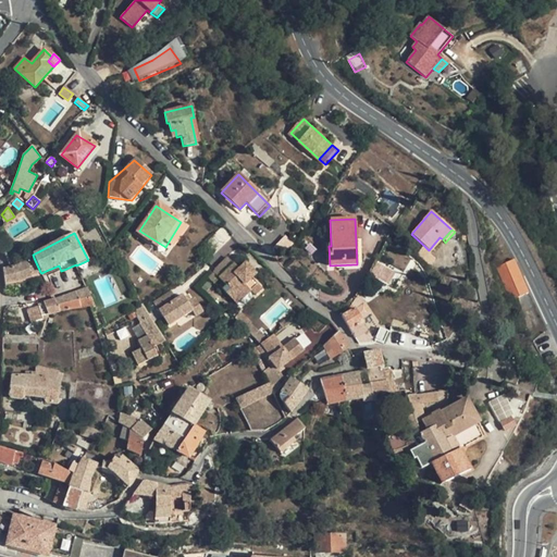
[(440,237),(429,250),(431,252),(443,239),(440,237)]
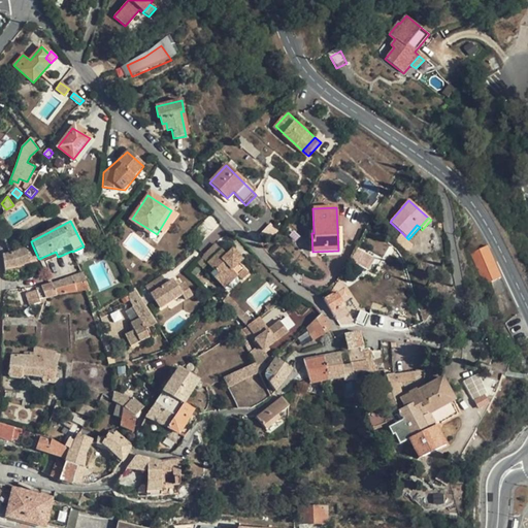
[(413,245),(407,240),(400,234),(395,241),(407,252),(413,245)]
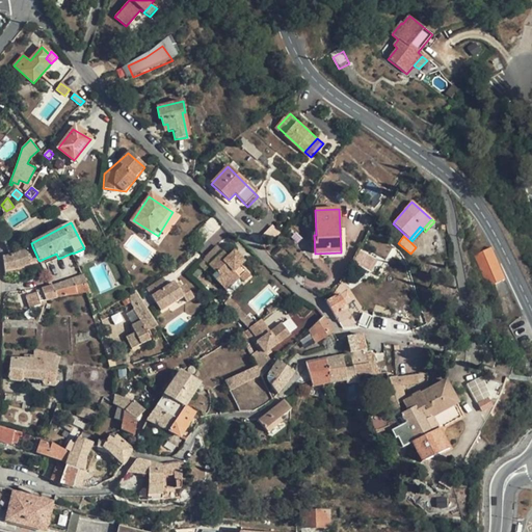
[(29,263),(38,260),(32,246),(15,255),(3,258),(5,270),(18,268),(30,265),(29,263)]
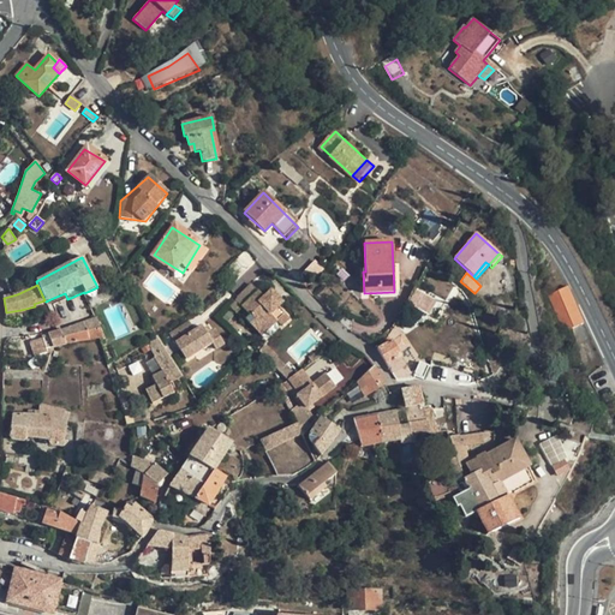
[(270,292),(264,298),(258,292),(258,293),(250,286),(237,299),(244,306),(243,308),(246,311),(242,316),(261,335),(276,321),(281,327),(290,318),(278,306),(282,303),(270,292)]
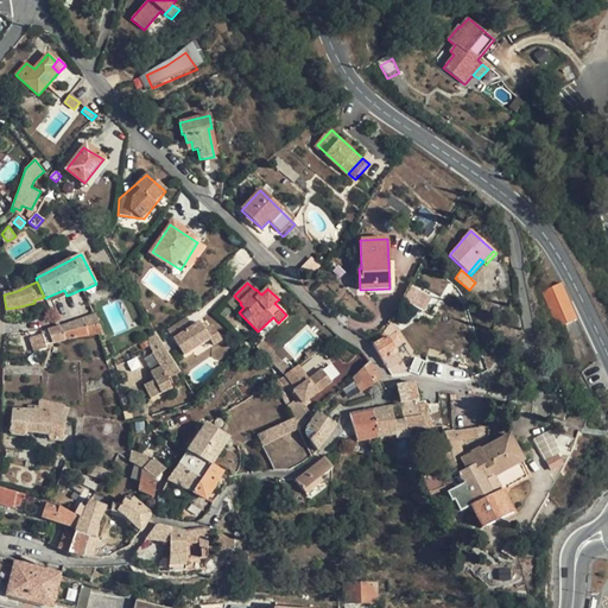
[(558,328),(577,320),(562,284),(543,292),(558,328)]
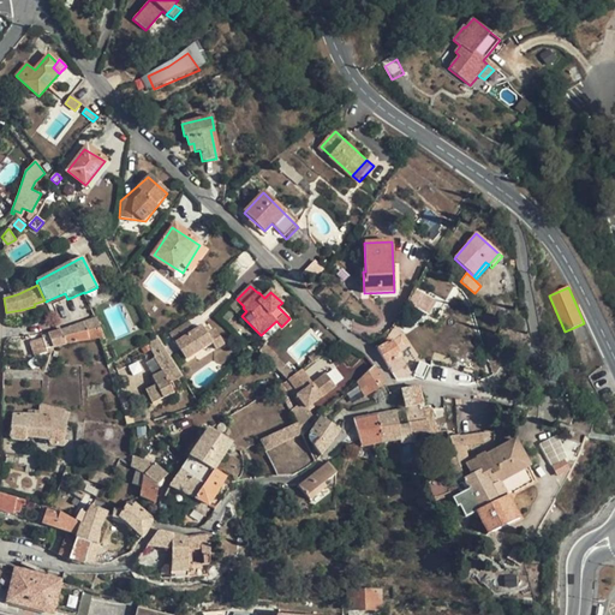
[(435,302),(417,292),(411,304),(429,314),(435,302)]
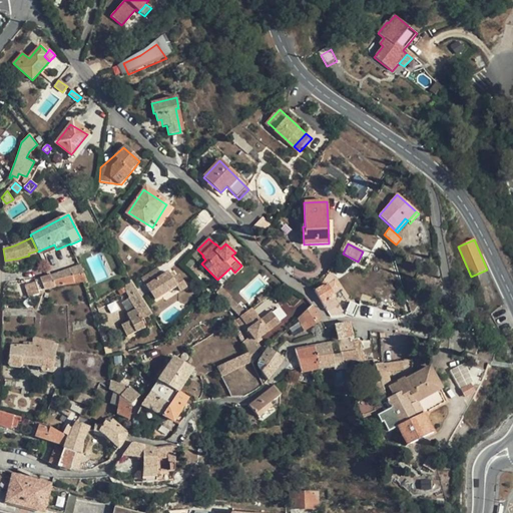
[(54,244),(42,249),(45,254),(56,249),(54,244)]
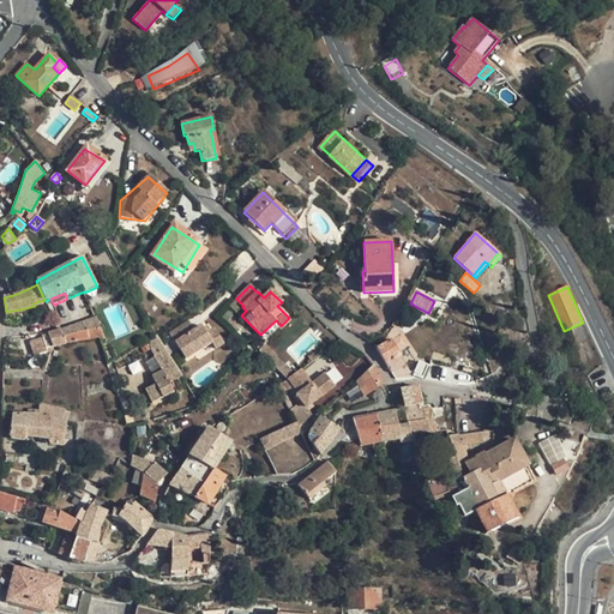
[(86,331),(101,327),(96,318),(84,321),(86,331)]
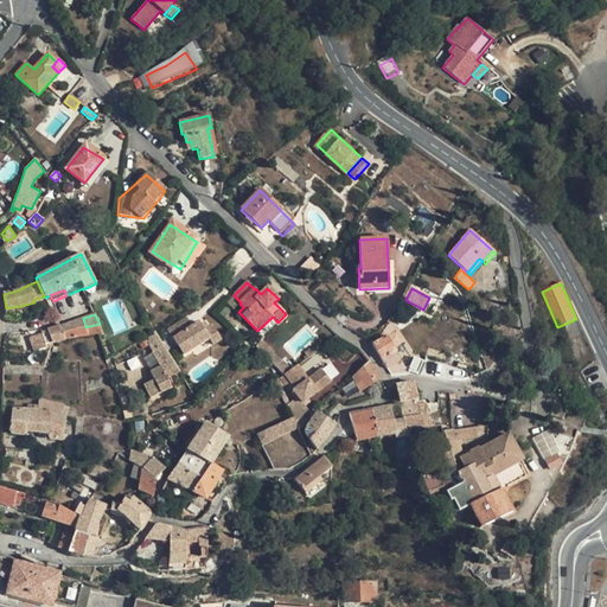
[(83,318),(59,327),(65,339),(88,336),(103,332),(100,324),(85,327),(83,318)]
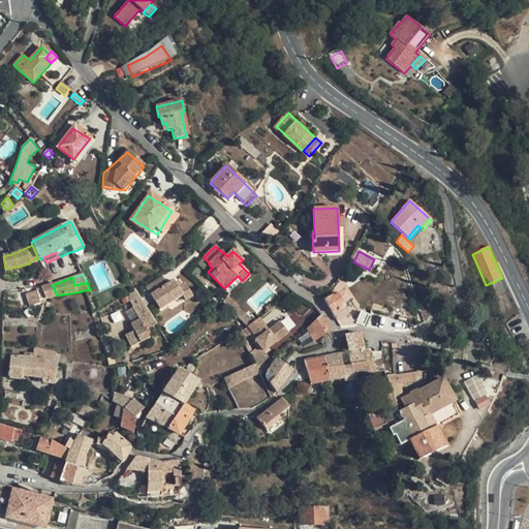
[(146,287),(147,289),(151,296),(167,285),(162,277),(146,287)]
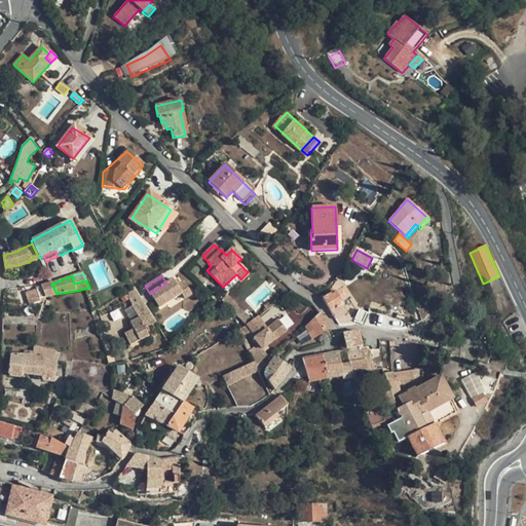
[(173,279),(166,284),(150,294),(146,288),(140,292),(148,305),(155,301),(159,307),(182,294),(185,299),(192,294),(184,282),(178,287),(173,279)]
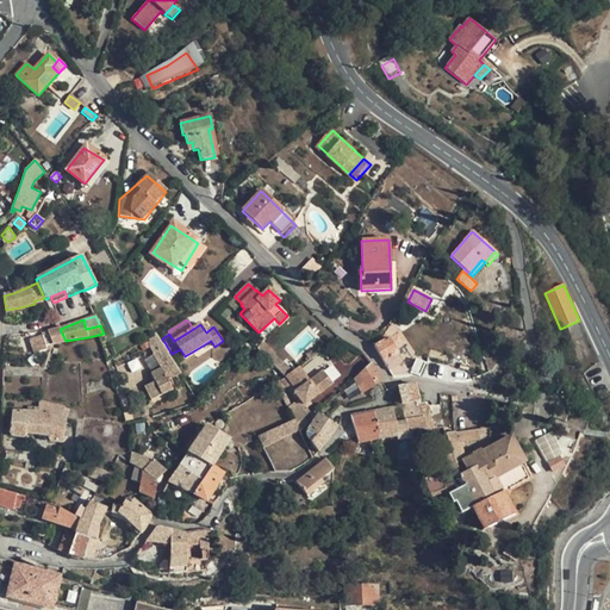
[(383,338),(384,341),(388,338),(396,350),(406,344),(392,324),(383,338)]
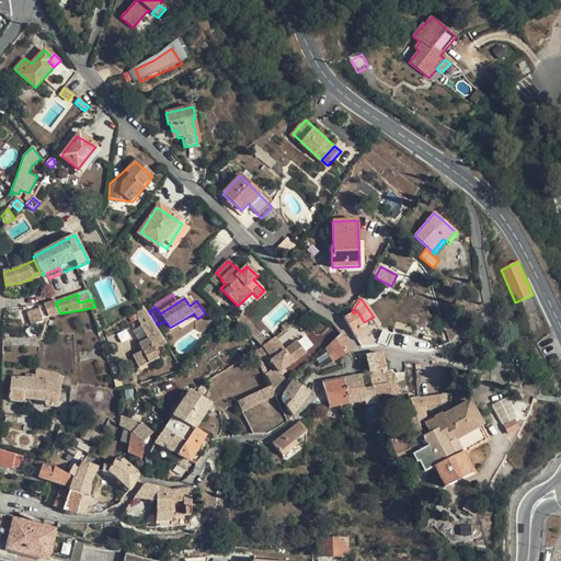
[(38,307),(43,318),(60,313),(55,302),(38,307)]
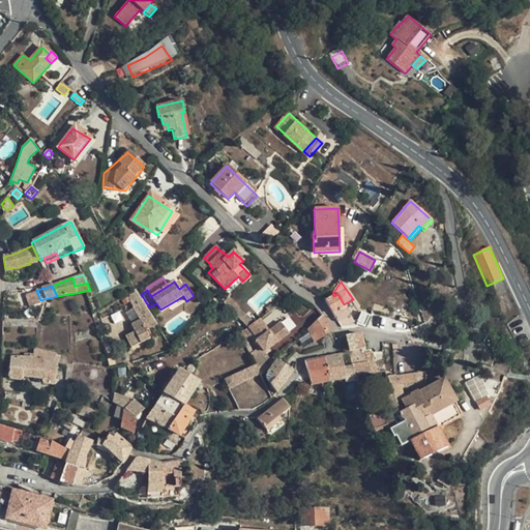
[(36,290),(25,292),(28,305),(39,303),(36,290)]
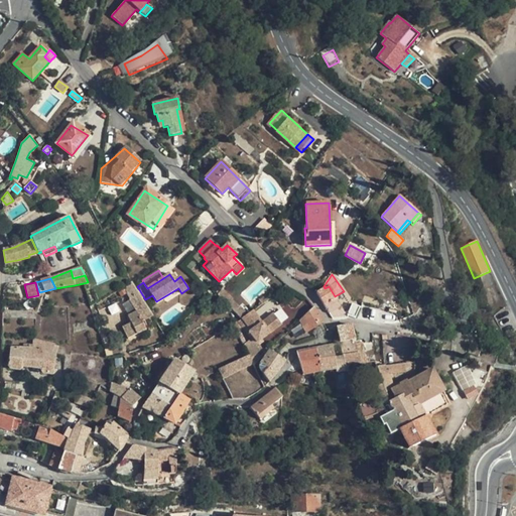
[(132,282),(118,291),(121,297),(127,293),(130,298),(138,292),(132,282)]
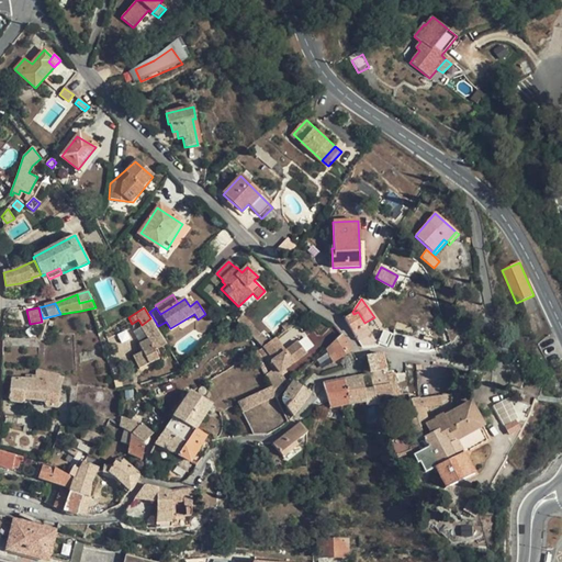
[(371,335),(364,323),(358,312),(353,314),(345,318),(359,343),(371,335)]
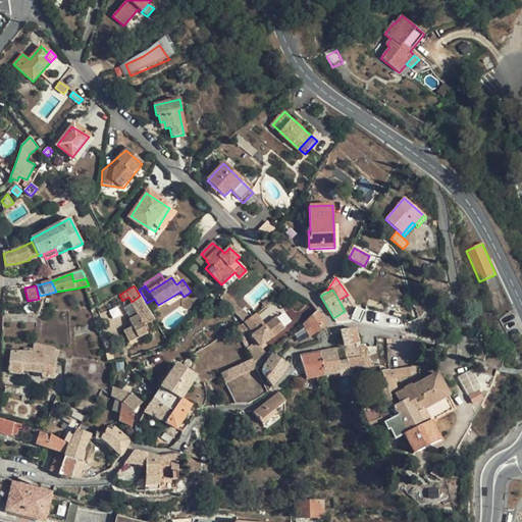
[(224,293),(223,294),(219,298),(235,314),(240,309),(224,293)]
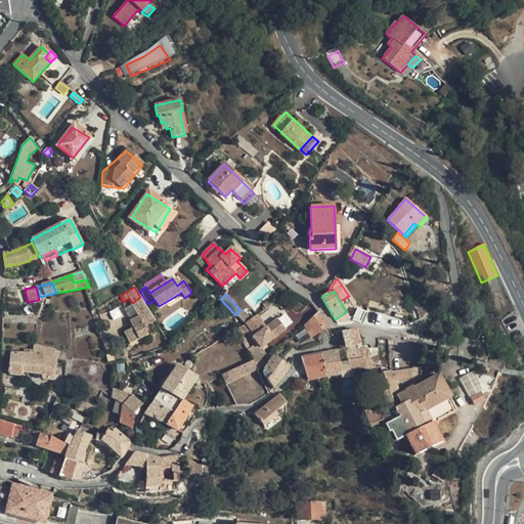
[(140,297),(132,303),(146,325),(156,321),(140,297)]
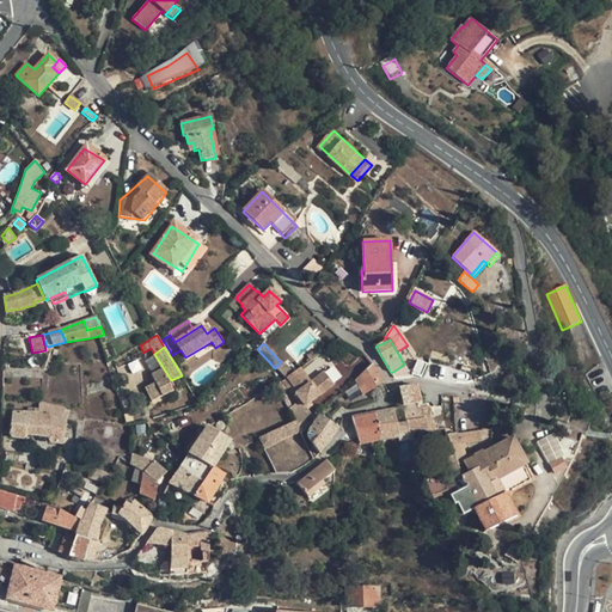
[(153,355),(144,360),(151,372),(160,367),(153,355)]
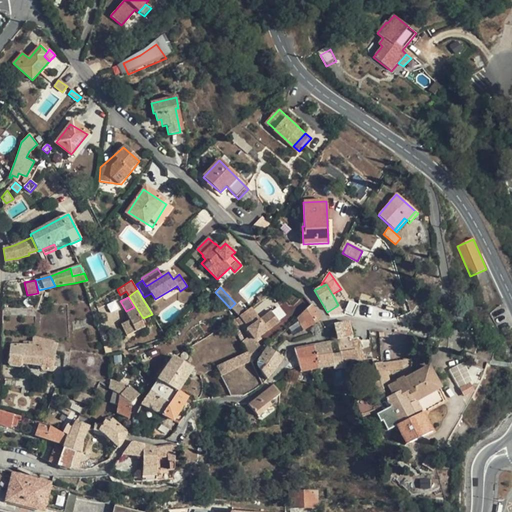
[(344,313),(352,316),(356,305),(349,302),(344,313)]
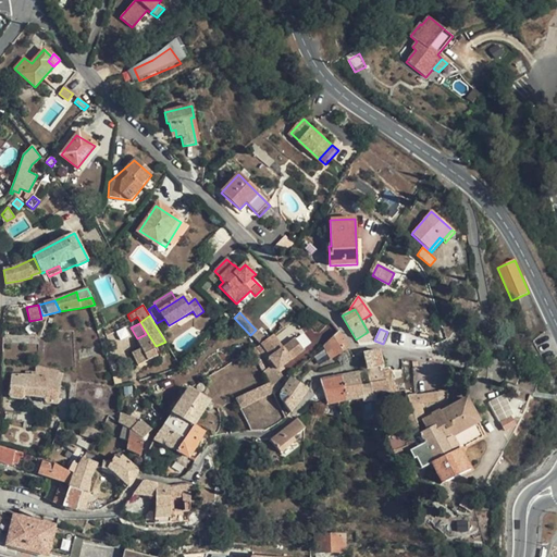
[(258,332),(254,337),(260,345),(265,341),(258,332)]
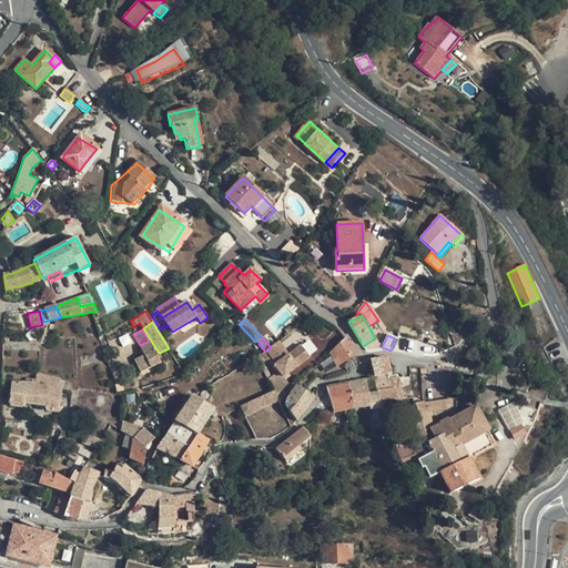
[(345,338),(330,354),(337,366),(351,358),(350,355),(354,352),(345,338)]
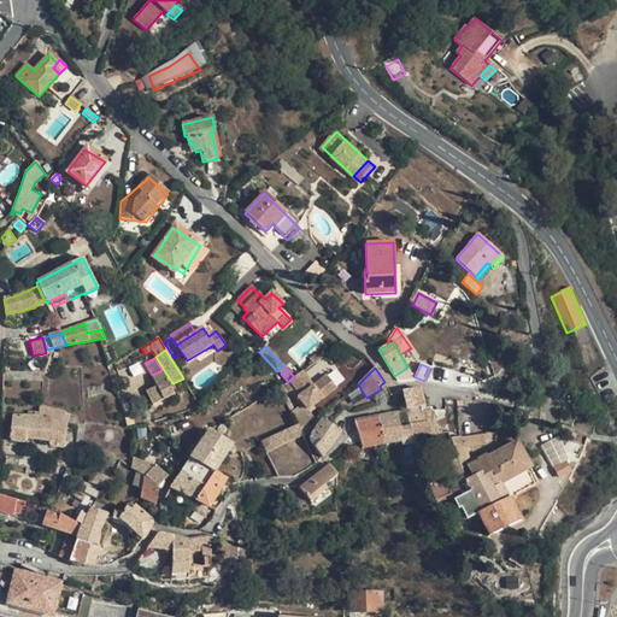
[(313,386),(303,371),(294,377),(288,382),(285,385),(291,391),(294,388),(300,395),(298,398),(305,406),(293,413),(298,424),(299,428),(313,422),(307,410),(338,388),(327,375),(313,386)]
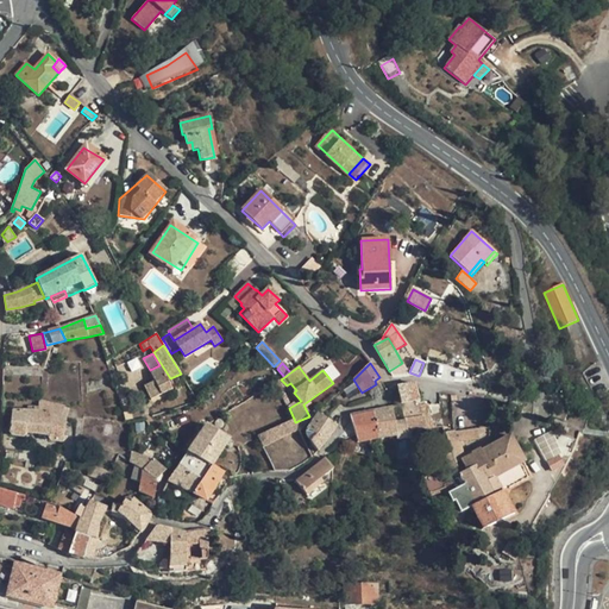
[(171,390),(161,368),(151,372),(155,381),(144,385),(151,400),(171,390)]
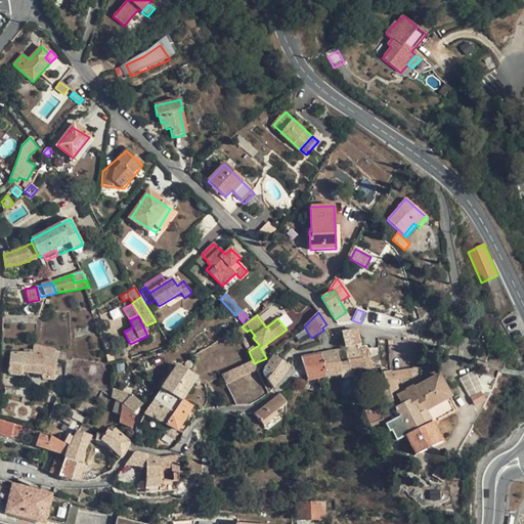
[(247,332),(242,326),(237,329),(242,335),(247,332)]
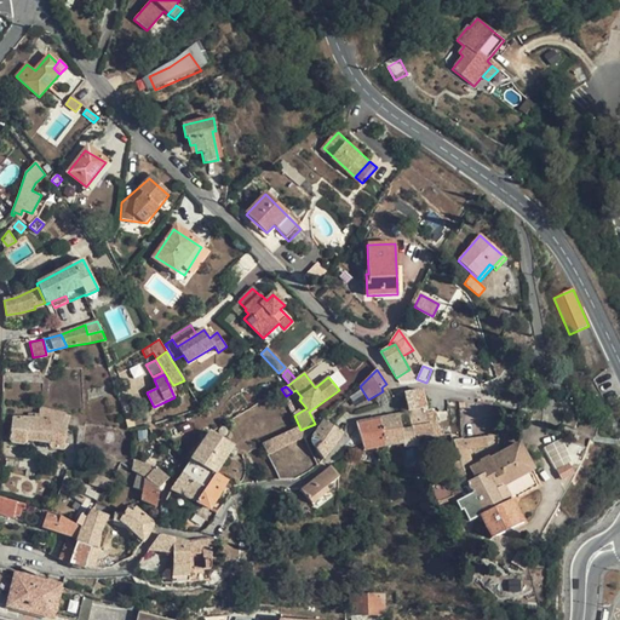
[(426,409),(423,391),(403,394),(408,413),(426,409)]
